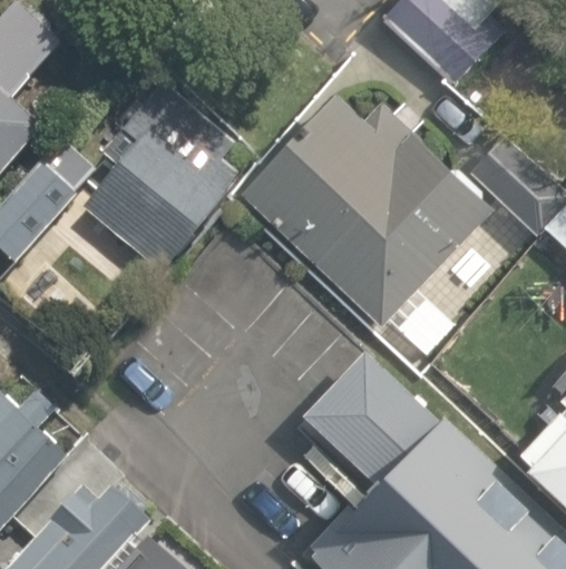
[(401,0),(382,21),(454,87),(499,37),(482,21),(500,1),(499,0),(401,0)]
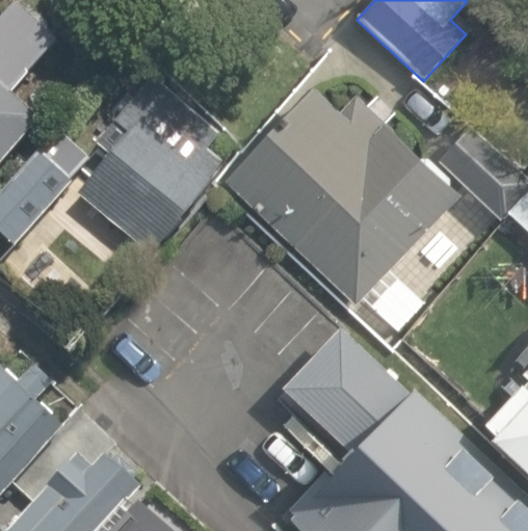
[(0,162),(34,124),(6,98),(54,42),(45,35),(45,24),(30,11),(19,12),(10,6),(0,17),(0,162)]
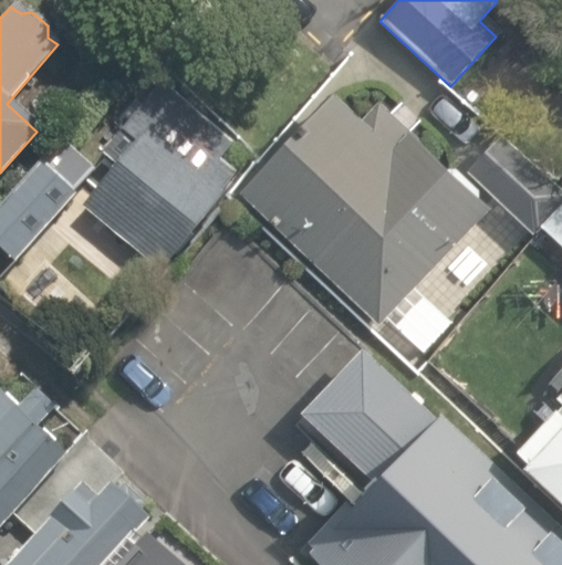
[(158,272),(237,175),(220,160),(233,145),(157,82),(97,154),(114,168),(80,209),(105,231),(99,240),(121,259),(129,249),(158,272)]
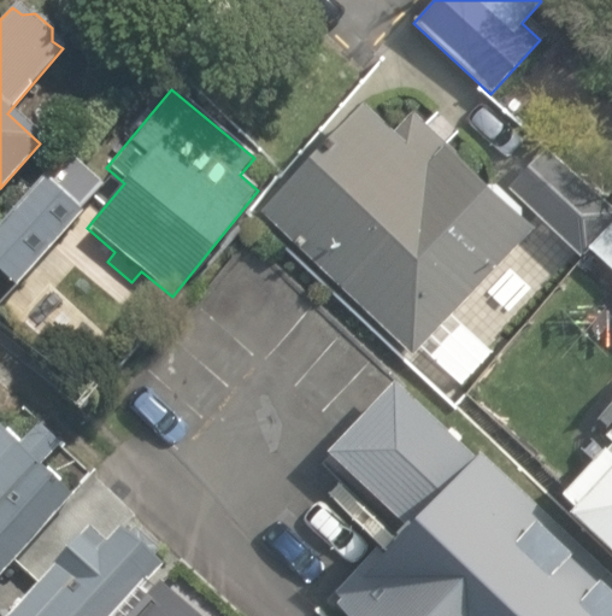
[(393,130),(365,104),(263,211),(413,357),(536,229),(522,217),(521,207),(496,186),(486,186),(443,145),(458,129),(436,110),(424,123),(411,112),(393,130)]
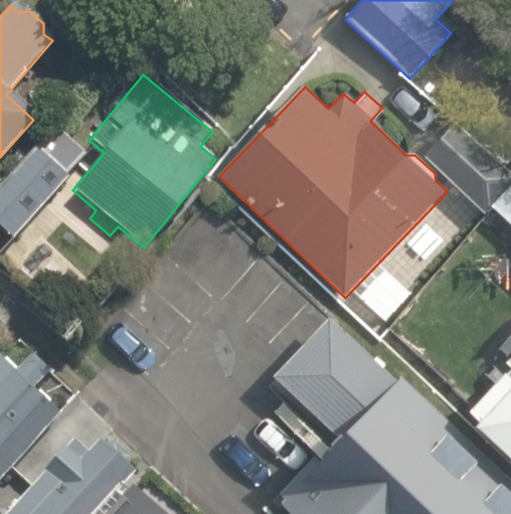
[(449,127),(422,156),(456,186),(482,157),(449,127)]
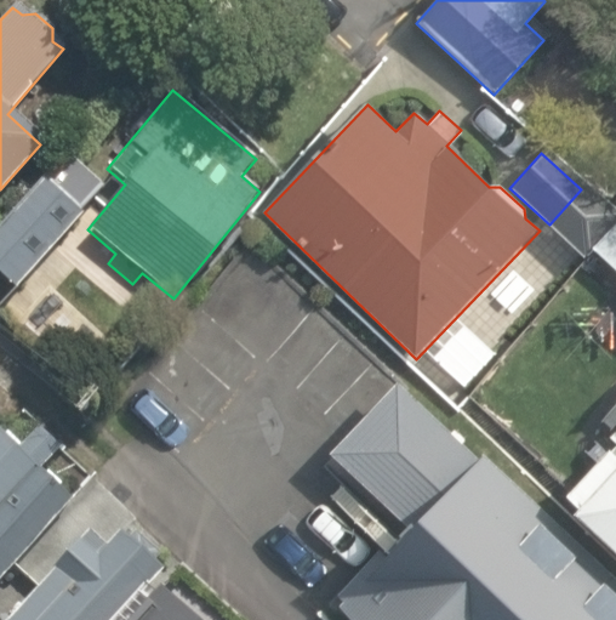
[(0,279),(11,289),(79,215),(39,178),(0,221),(0,279)]
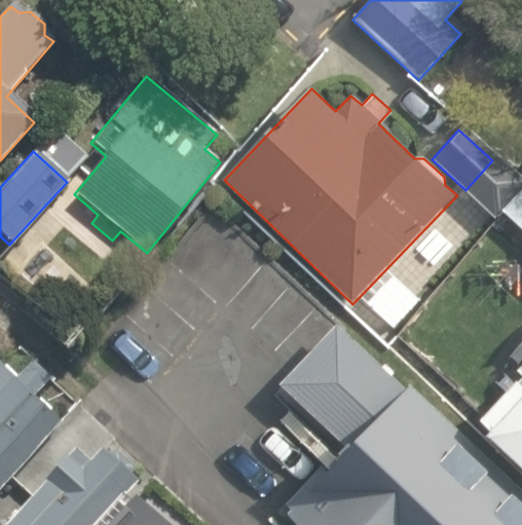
[(521,186),(499,212),(521,230),(521,186)]
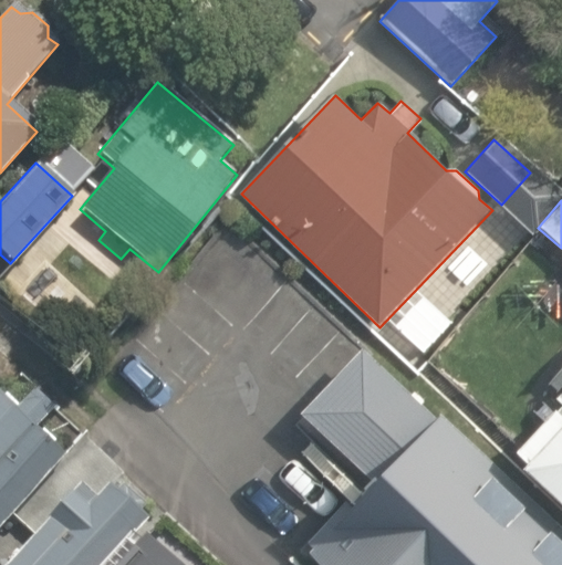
[(320,564),(561,564),(561,526),(444,415),(439,419),(366,348),(302,415),(371,480),(311,539),(309,541),(314,546),(308,553),(320,564)]
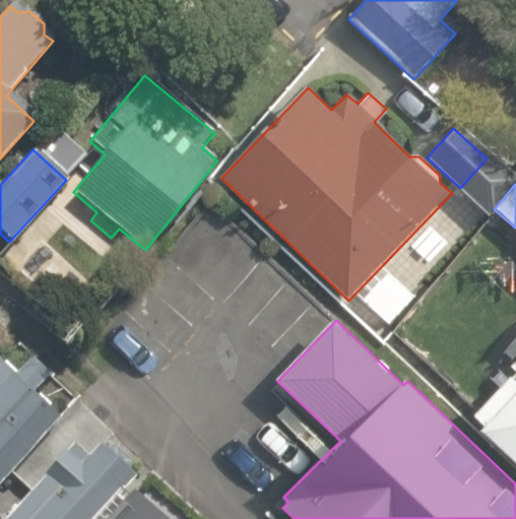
[(0,483),(60,417),(33,392),(50,372),(30,355),(14,374),(0,361),(0,483)]
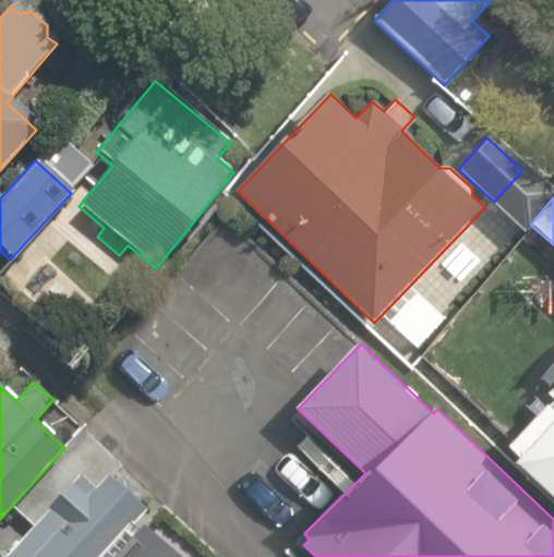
[(553,388),(549,395),(553,399),(553,401),(510,448),(524,459),(518,464),(553,498),(553,388)]
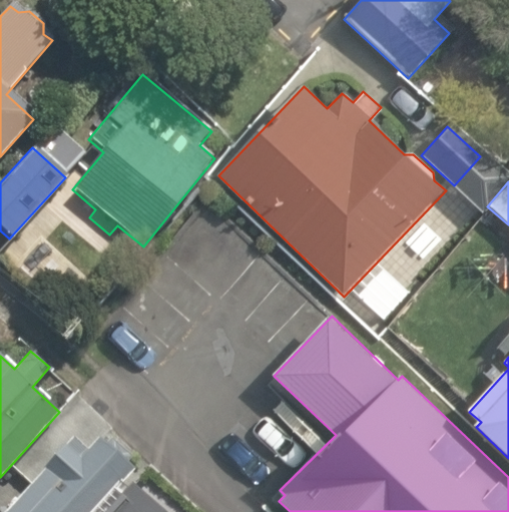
[(105,511),(127,490),(120,483),(134,469),(127,463),(133,458),(111,437),(106,443),(100,436),(86,450),(73,437),(1,511),(105,511)]
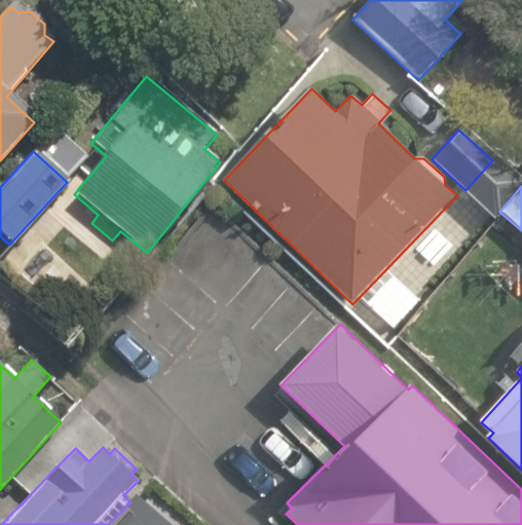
[(131,502),(108,524),(203,524),(153,478),(131,502)]
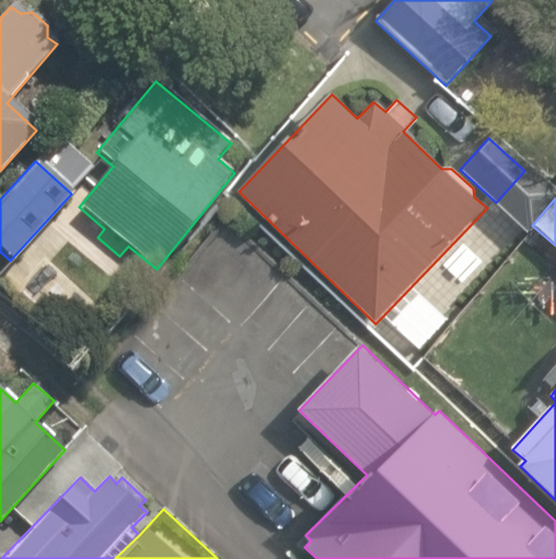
All buildings are outlined.
